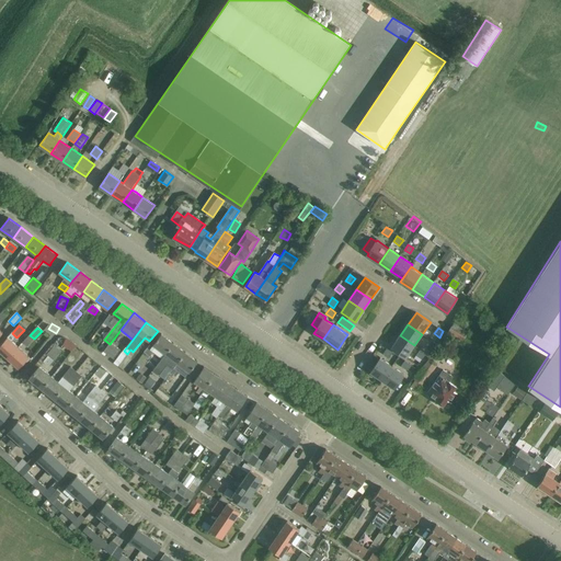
[(12,342),(16,338),(12,333),(0,345),(0,351),(8,358),(19,347),(12,342)]
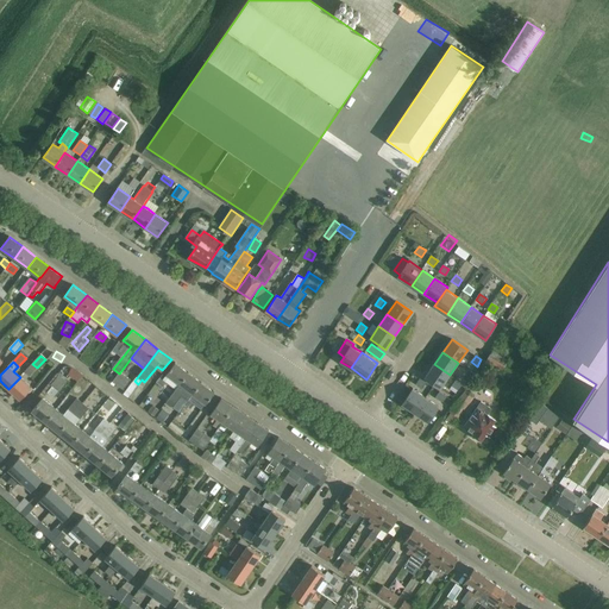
[(180,384),(189,372),(176,363),(167,374),(180,384)]
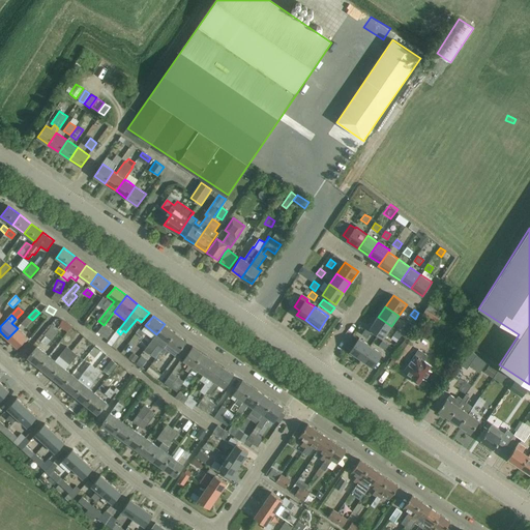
[(26,327),(32,320),(28,317),(22,324),(26,327)]
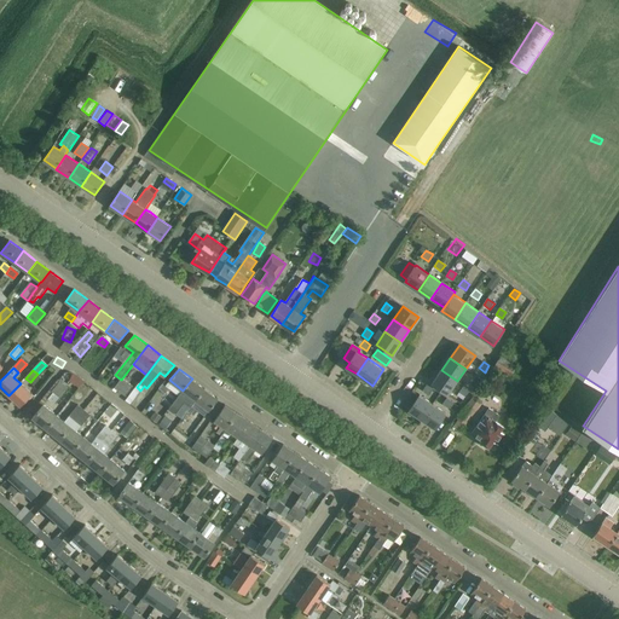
[(449,394),(457,381),(441,370),(433,383),(449,394)]
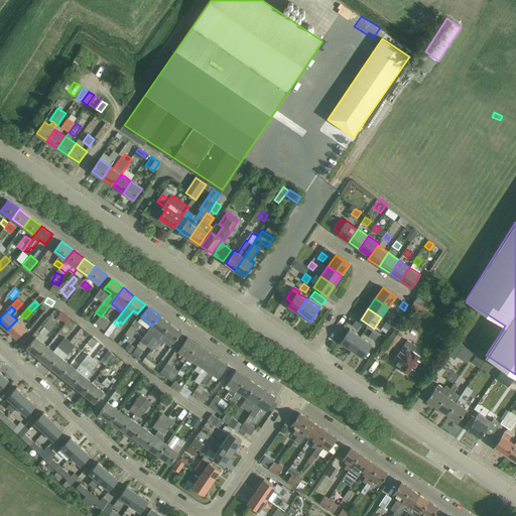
[(398,323),(401,317),(402,316),(397,312),(393,318),(398,323)]
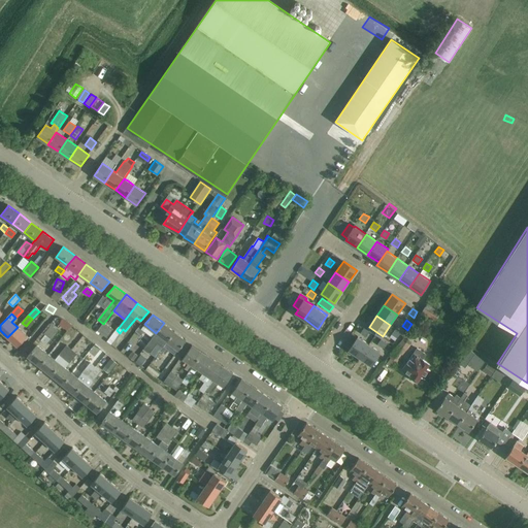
[(104,323),(103,324),(98,331),(107,337),(112,329),(104,323)]
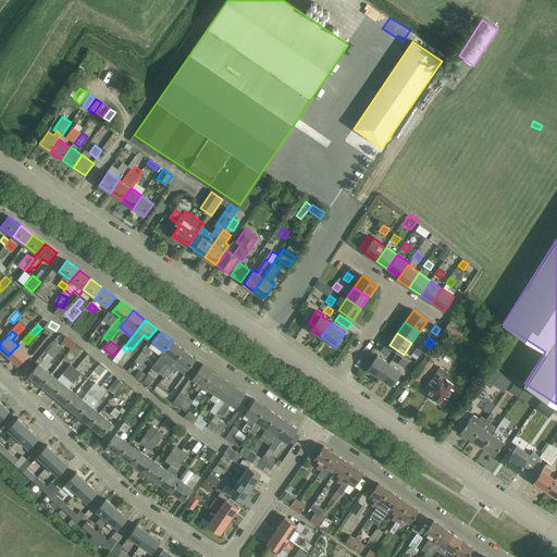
[(166,362),(172,367),(176,360),(185,350),(173,341),(164,351),(152,368),(159,372),(166,362)]
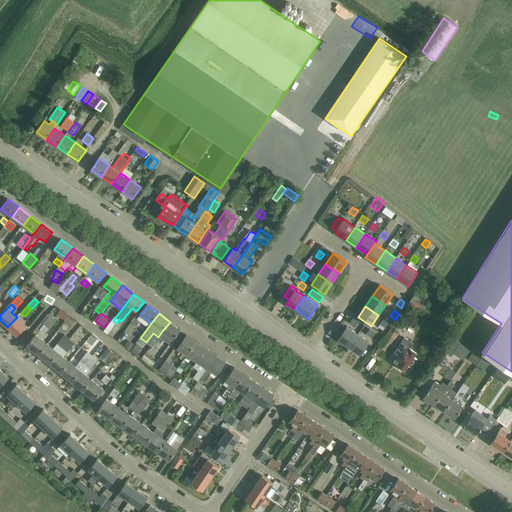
[(44,325),(39,330),(45,334),(48,336),(56,326),(53,323),(56,320),(49,315),(42,324),(44,325)]
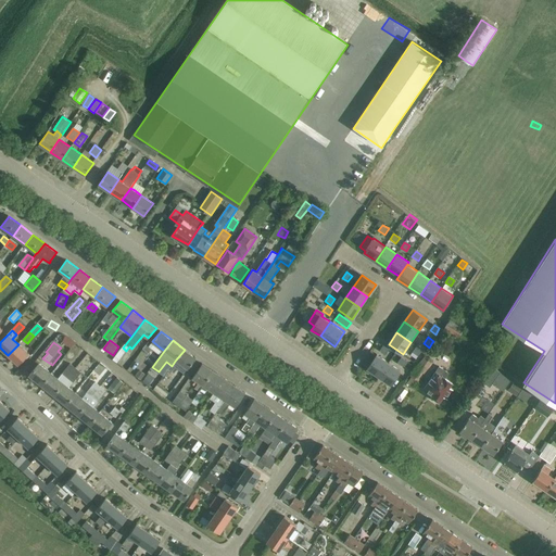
[(427,350),(434,355),(440,348),(432,342),(429,348),(427,350)]
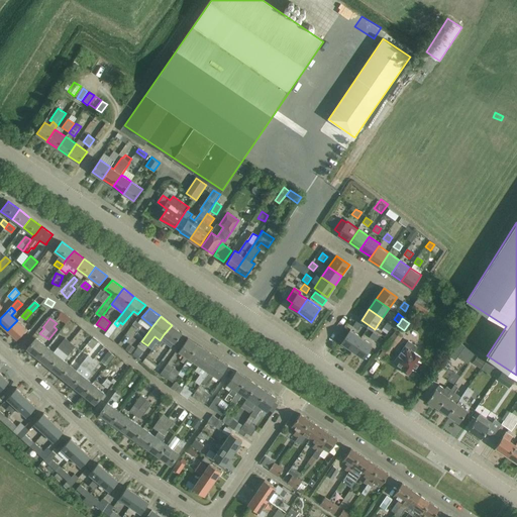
[(17,320),(7,330),(17,339),(27,329),(17,320)]
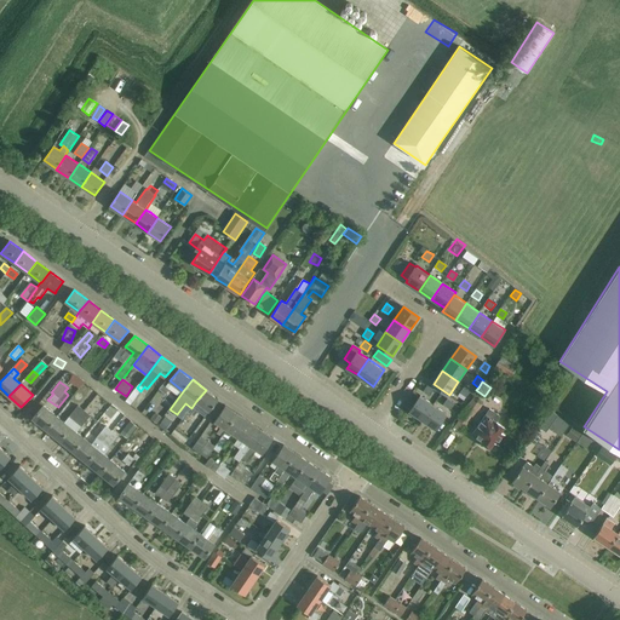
[(424,391),(430,395),(434,390),(428,385),(424,391)]
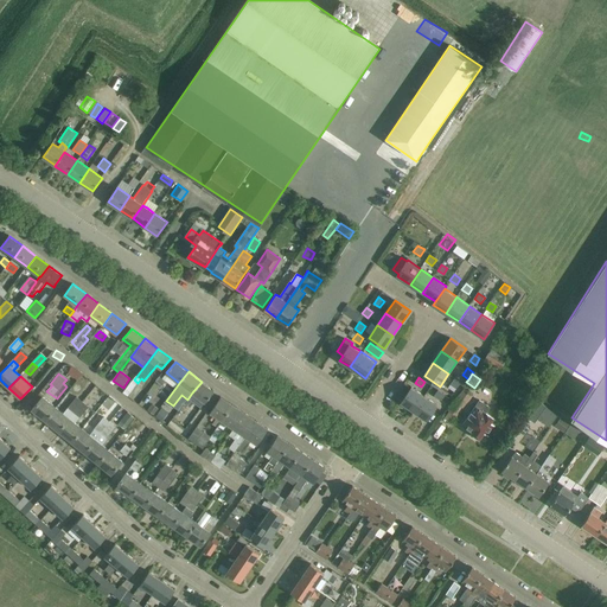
[(451,384),(457,389),(460,383),(454,378),(451,384)]
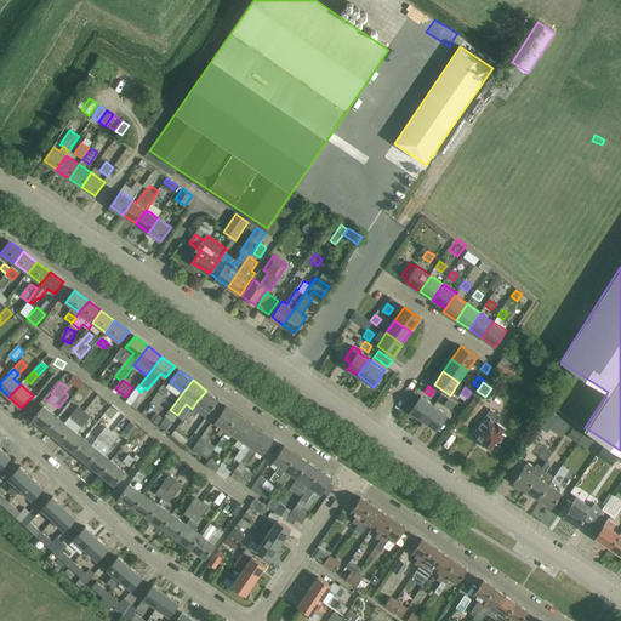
[(206,391),(197,402),(192,409),(183,421),(189,426),(204,406),(210,412),(220,400),(206,391)]
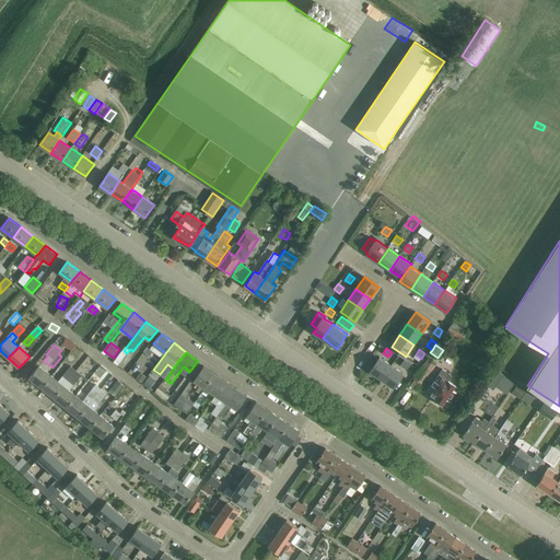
[(382,380),(392,365),(381,358),(371,372),(382,380)]
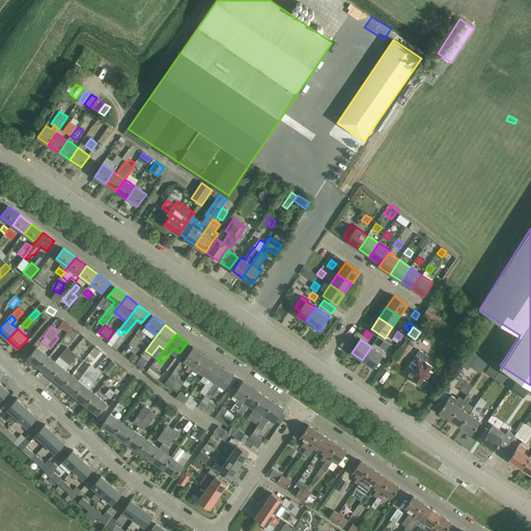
[(414,345),(411,343),(406,340),(392,358),(400,364),(414,345)]
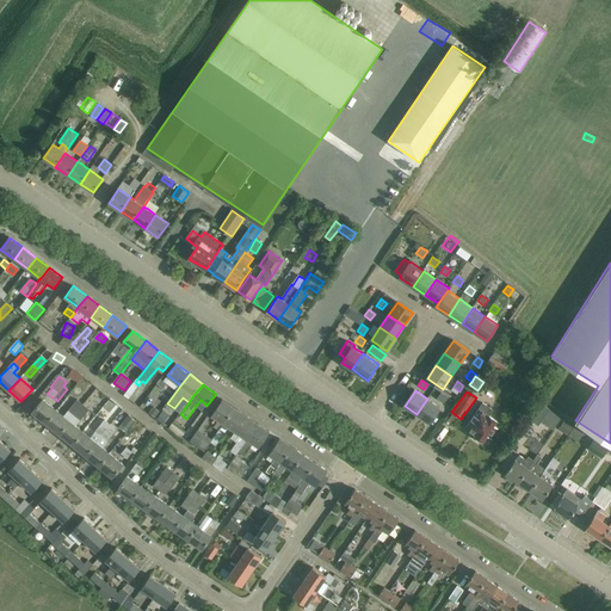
[(442,393),(437,399),(444,403),(448,397),(442,393)]
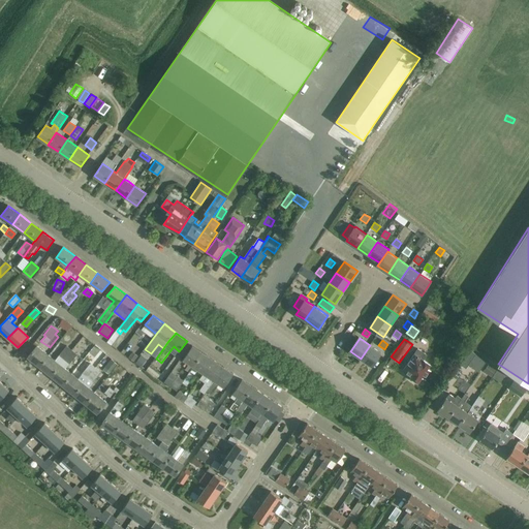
[(90,351),(99,360),(104,354),(109,359),(112,354),(98,342),(90,351)]
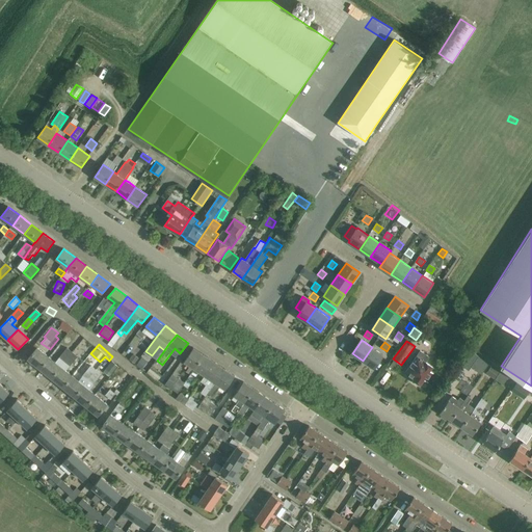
[(372,347),(363,361),(374,368),(383,354),(372,347)]
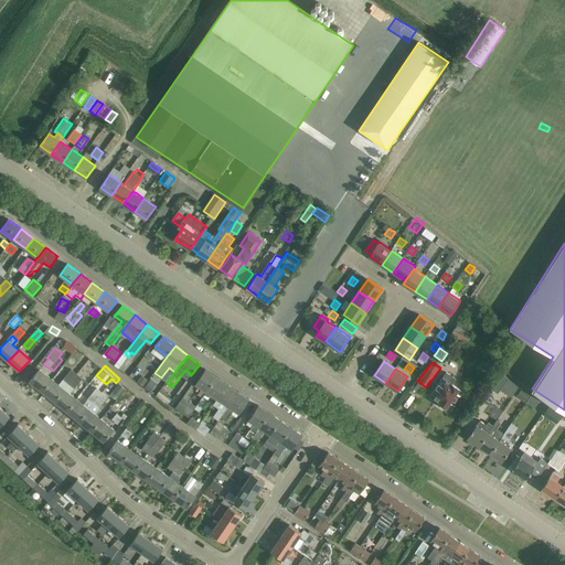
[(43,392),(52,380),(40,370),(30,382),(43,392)]
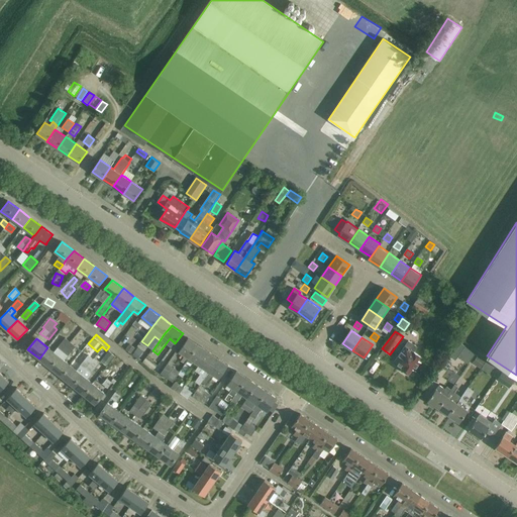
[(50,368),(71,342),(66,338),(54,352),(47,347),(39,358),(50,368)]
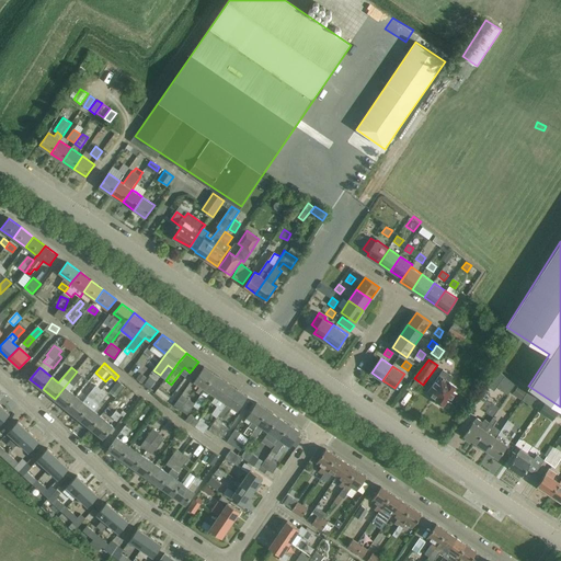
[(205,389),(216,375),(204,367),(194,381),(205,389)]
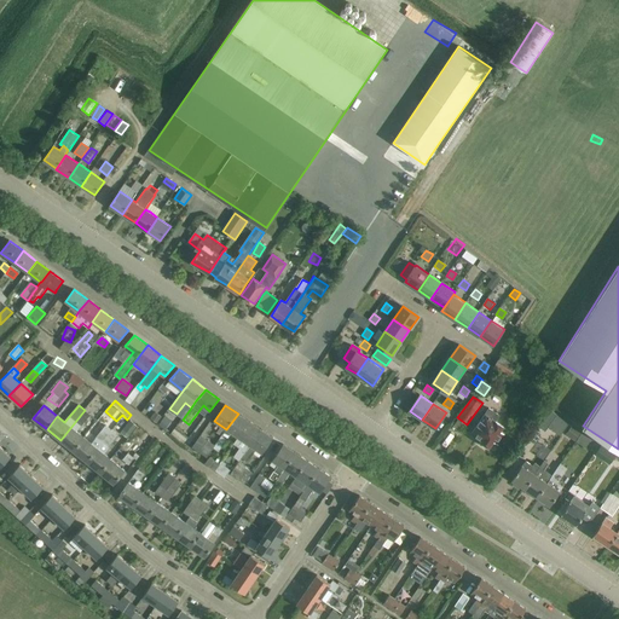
[(490,408),(480,422),(473,433),(482,439),(481,441),(482,443),(481,444),(487,449),(489,446),(491,447),(495,441),(499,444),(505,434),(501,431),(504,426),(495,421),(499,415),(490,408)]
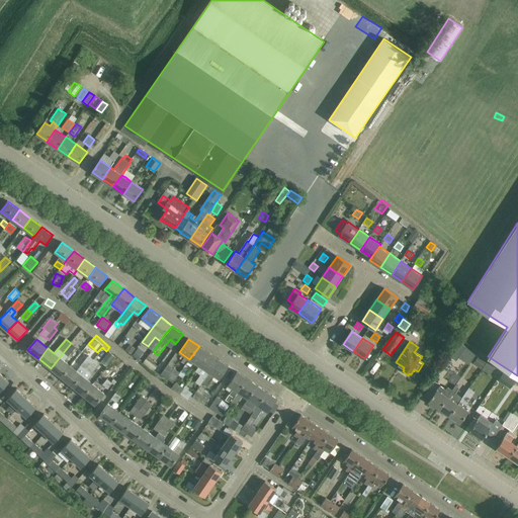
[(62,377),(71,366),(64,361),(76,347),(71,343),(51,368),(62,377)]
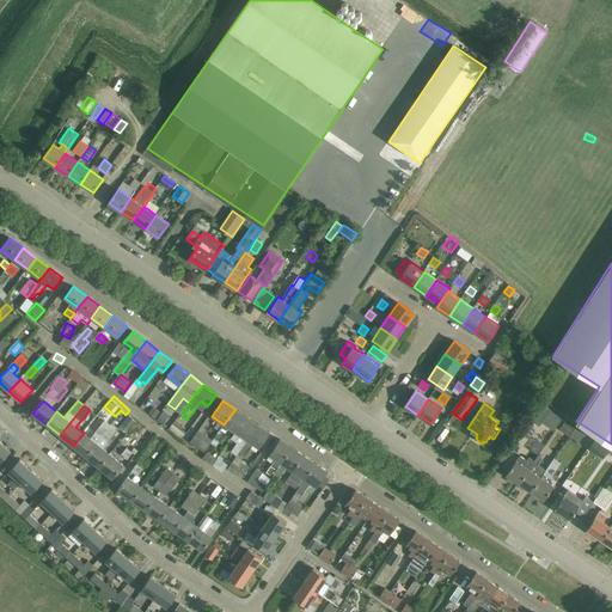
[(545,407),(533,422),(539,427),(543,422),(554,430),(562,420),(545,407)]
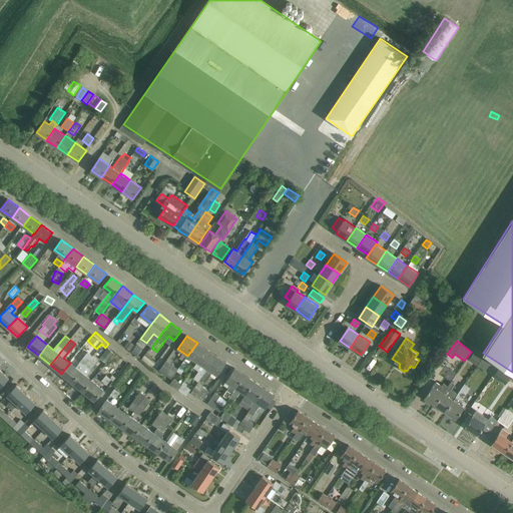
[(194,368),(207,349),(197,343),(187,356),(178,369),(178,370),(177,372),(181,374),(192,359),(197,363),(193,368),(194,368)]
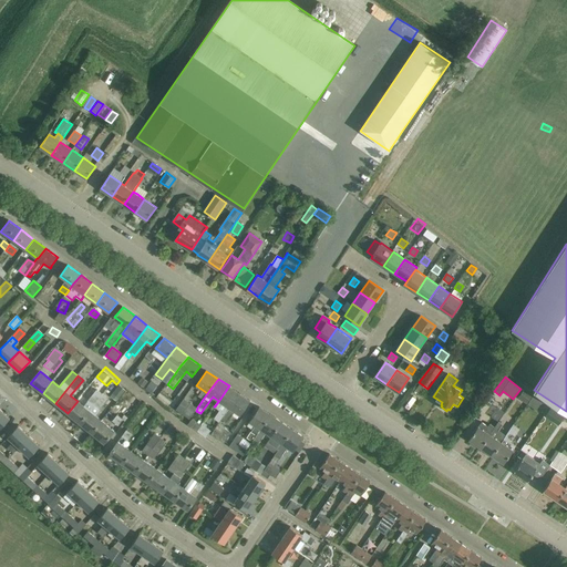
[(125,391),(120,385),(114,392),(121,397),(125,391)]
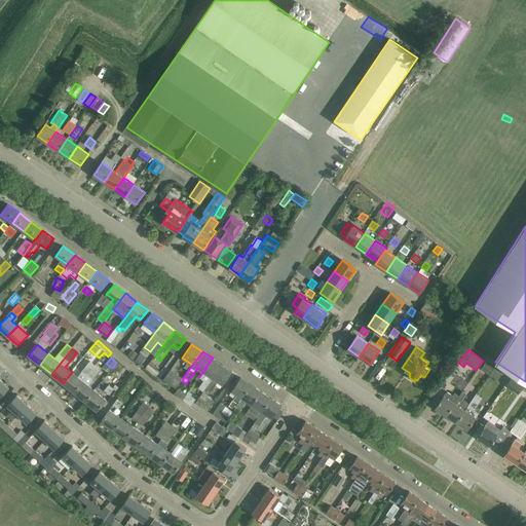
[(205,388),(222,365),(213,358),(199,377),(204,381),(199,388),(203,391),(205,388)]
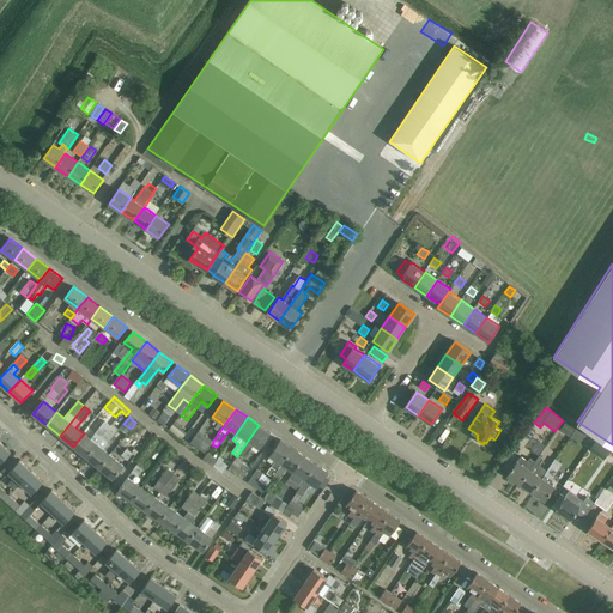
[(86,457),(110,428),(104,423),(91,439),(84,434),(73,447),(86,457)]
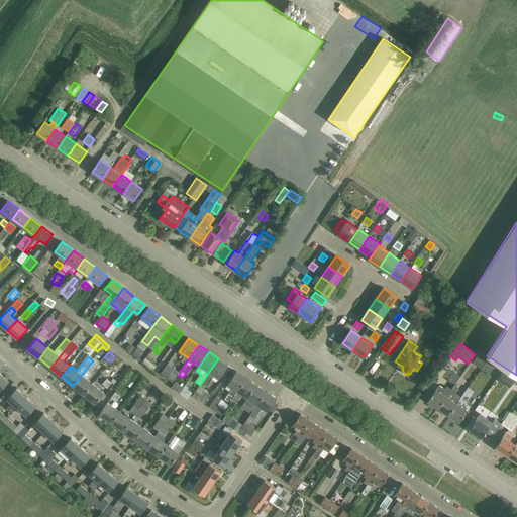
[(478,356),(474,364),(481,369),(486,360),(478,356)]
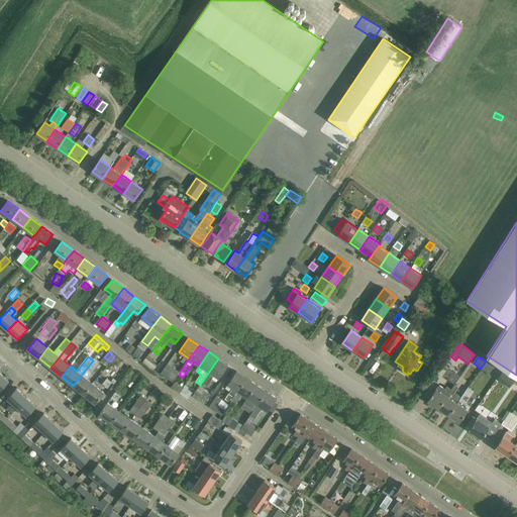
[(218,358),(202,382),(206,385),(213,375),(219,379),(228,366),(218,358)]
